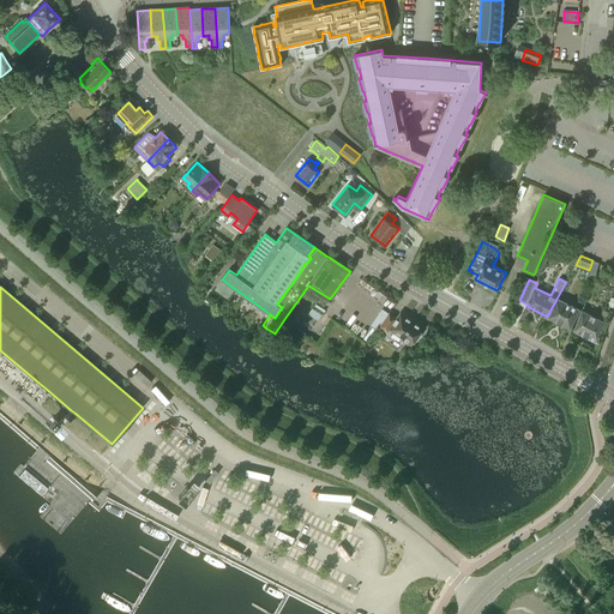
[(571,327),(579,309),(557,299),(547,317),(571,327)]
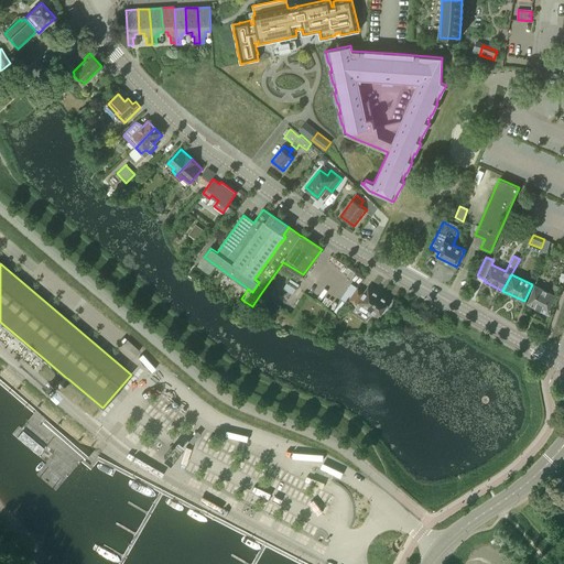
[(554,284),(551,293),(534,285),(528,303),(549,314),(555,295),(559,286),(554,284)]
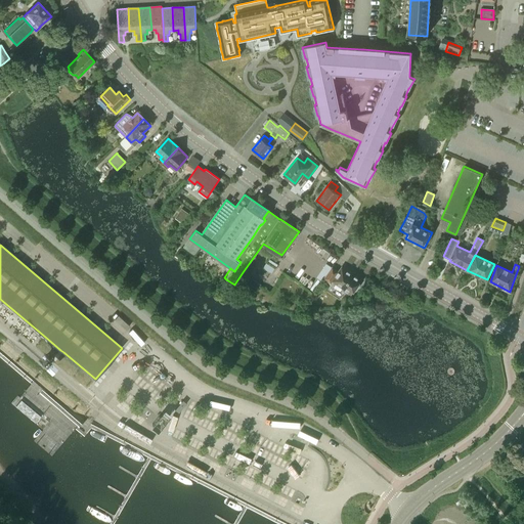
[(342,268),(340,272),(333,267),(324,278),(332,282),(333,280),(344,289),(343,290),(349,295),(349,294),(351,295),(360,280),(342,268)]
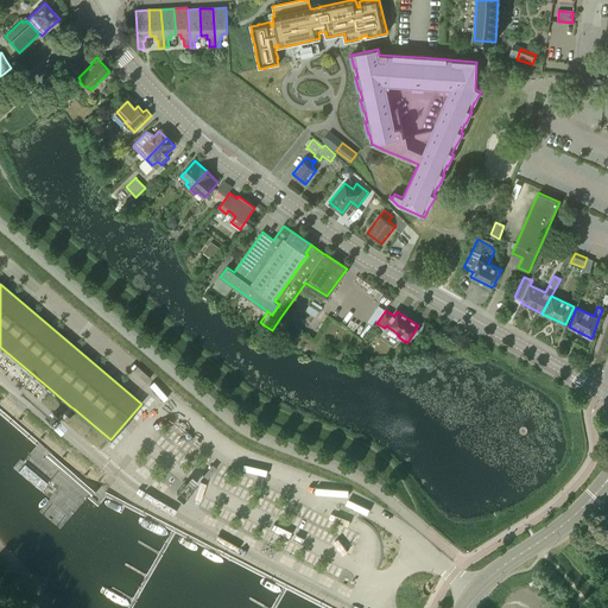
[(287,333),(297,339),(302,330),(292,324),(287,333)]
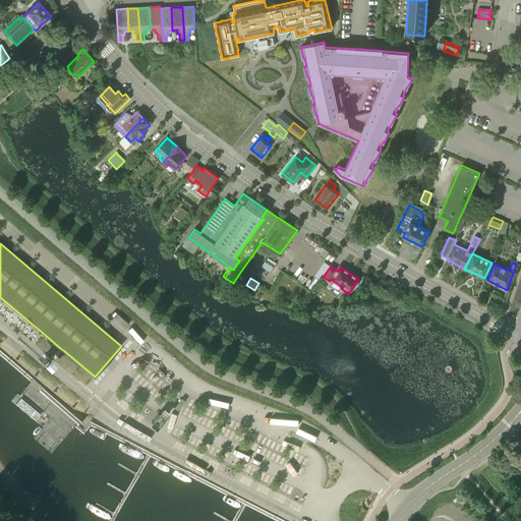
[(17,394),(11,401),(43,427),(48,420),(17,394)]
